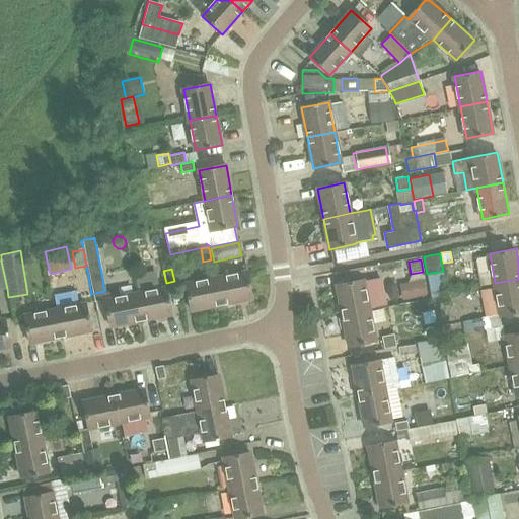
[(246,272),(217,278),(222,305),(251,299),(246,272)]
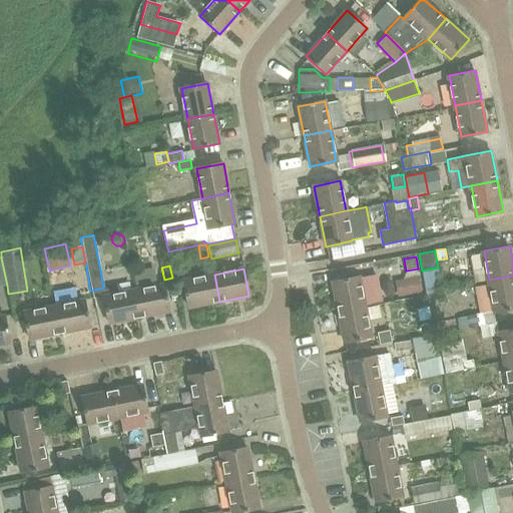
[(338,312),(365,307),(382,304),(376,273),(333,282),(338,312)]
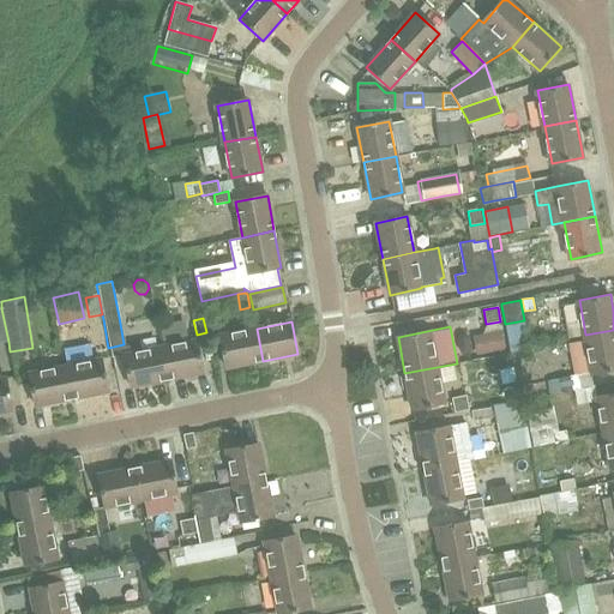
[(263,361),(257,329),(220,336),(226,368),(263,361)]
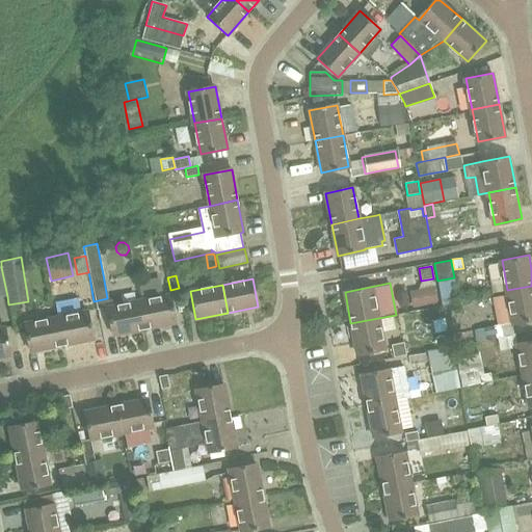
[(434,286),(417,289),(420,306),(437,302),(434,286)]
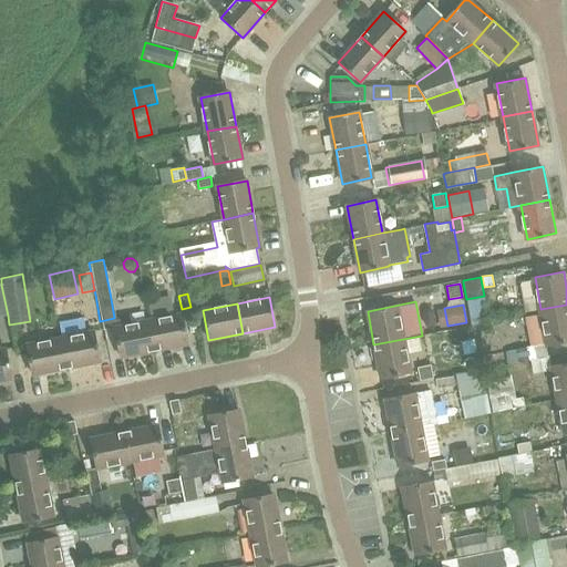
[(566,340),(566,305),(540,309),(547,344),(566,340)]
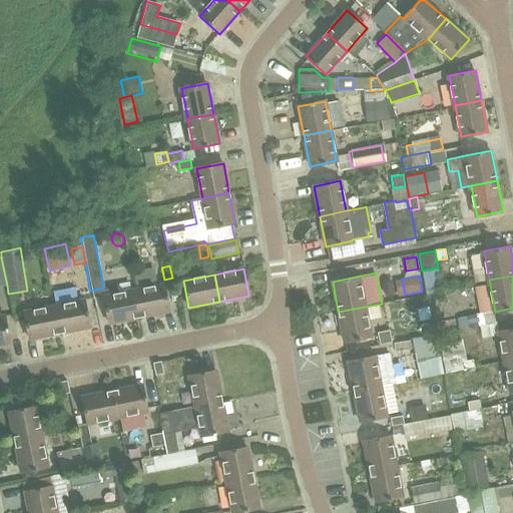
[(436,278),(424,280),(426,292),(427,295),(439,293),(438,289),(436,278)]
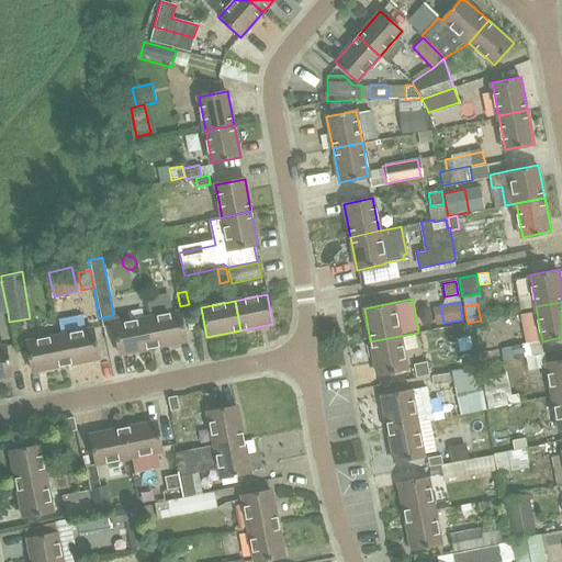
[(180,312),(147,318),(153,347),(186,340),(180,312)]
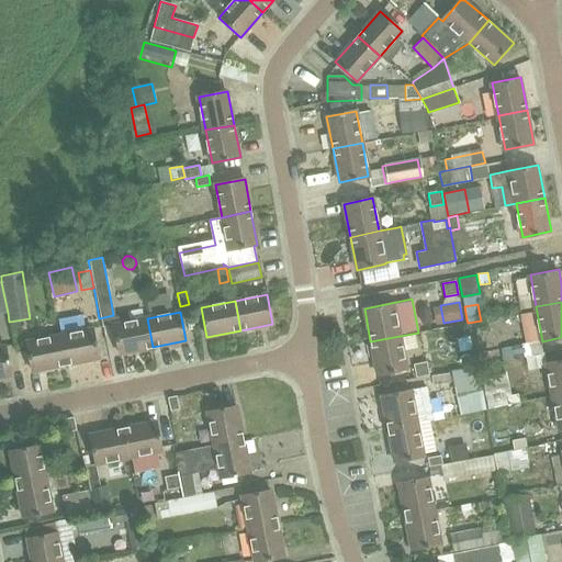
[(119,355),(153,347),(147,318),(113,326),(119,355)]
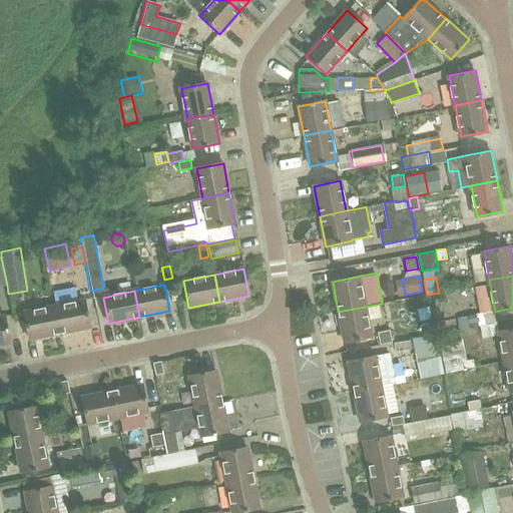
[(84,301),(54,307),(59,333),(89,328),(84,301)]
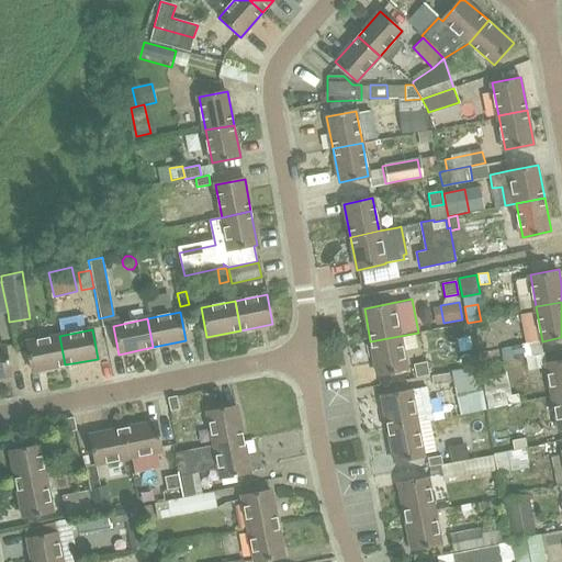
[(460,351),(472,348),(470,335),(457,338),(460,351)]
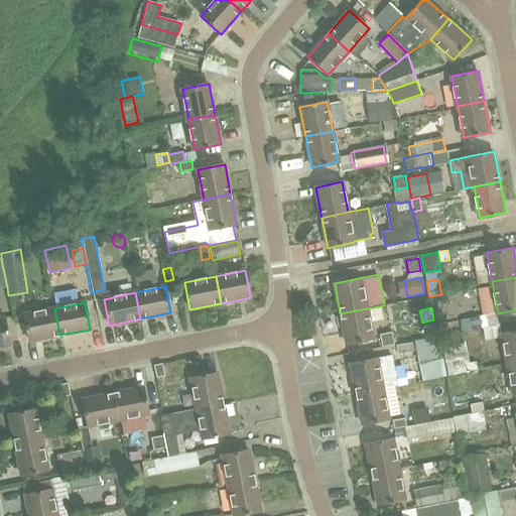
[(29,341),(59,335),(54,308),(24,314),(29,341)]
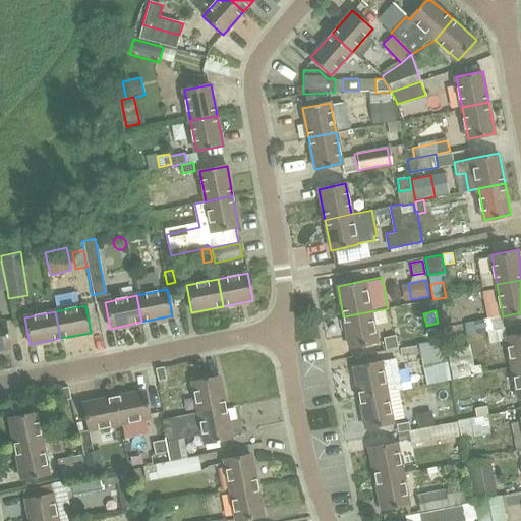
[(377,341),(370,311),(343,316),(350,347),(377,341)]
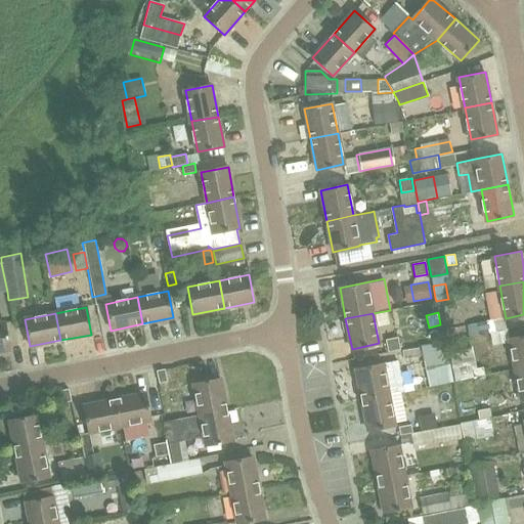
[(477,336),(489,334),(499,332),(496,319),(475,323),(477,336)]
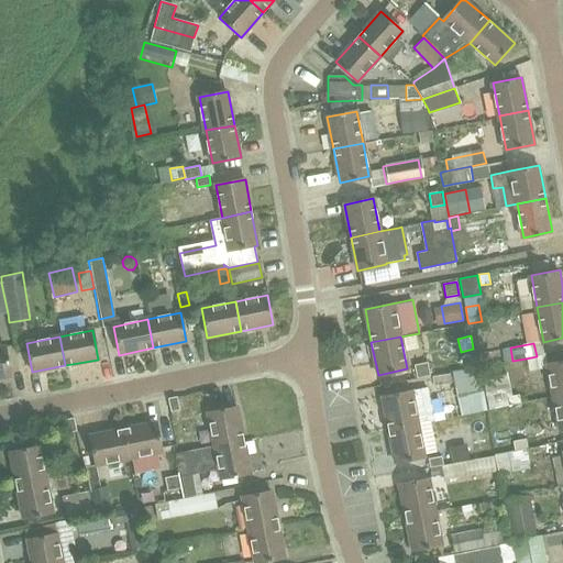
[(6,348),(0,349),(0,378),(11,376),(6,348)]
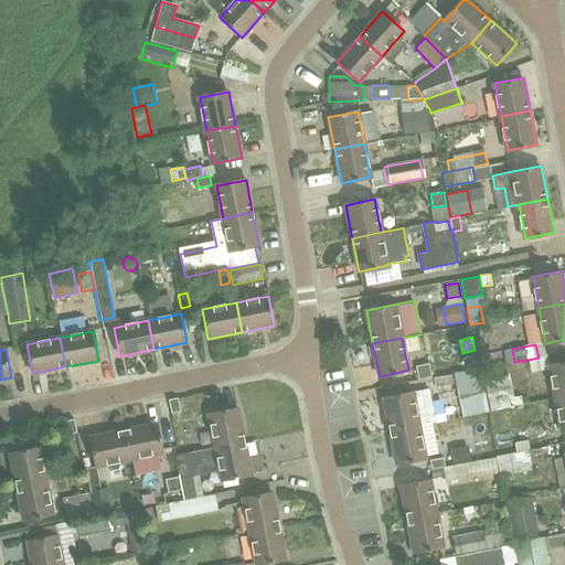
[(564,361),(551,364),(557,398),(564,395),(564,361)]
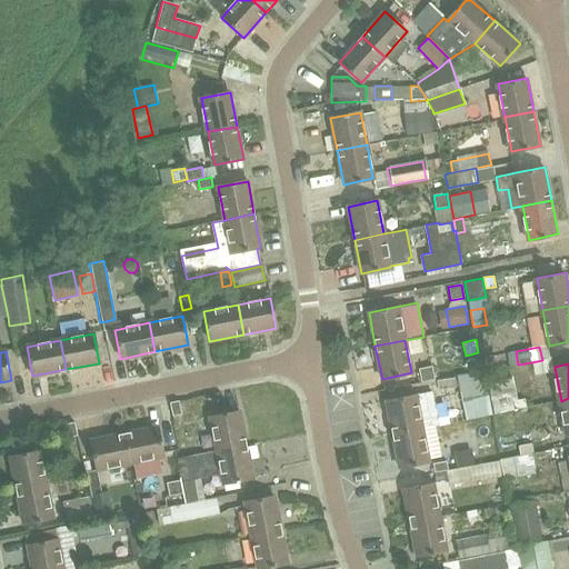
[(418,368),(421,382),(435,379),(432,366),(418,368)]
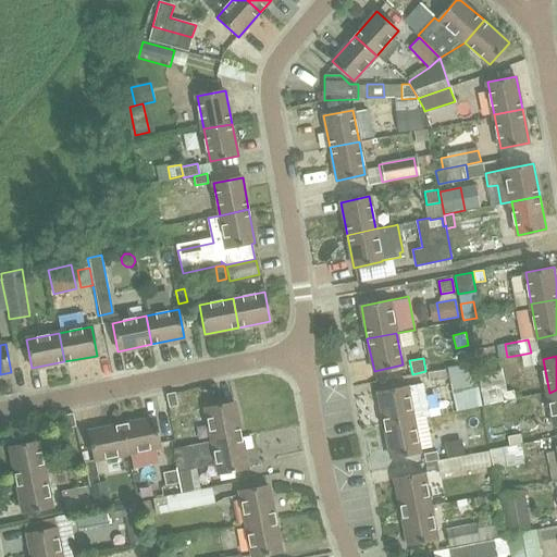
[(456,410),(483,405),(478,373),(474,362),(447,368),(456,410)]
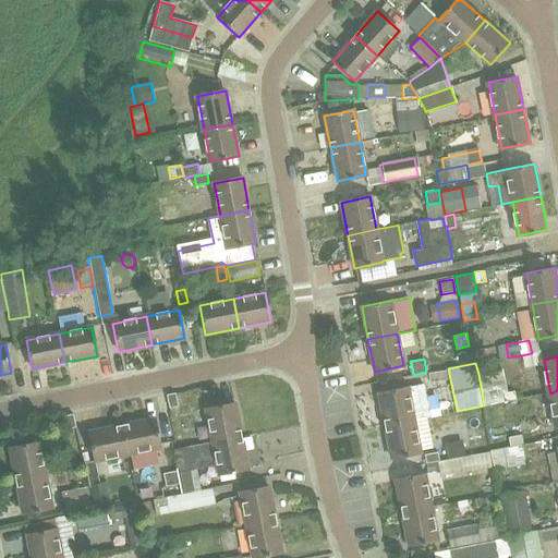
[(478,374),(484,405),(517,399),(514,391),(507,392),(502,370),(478,374)]
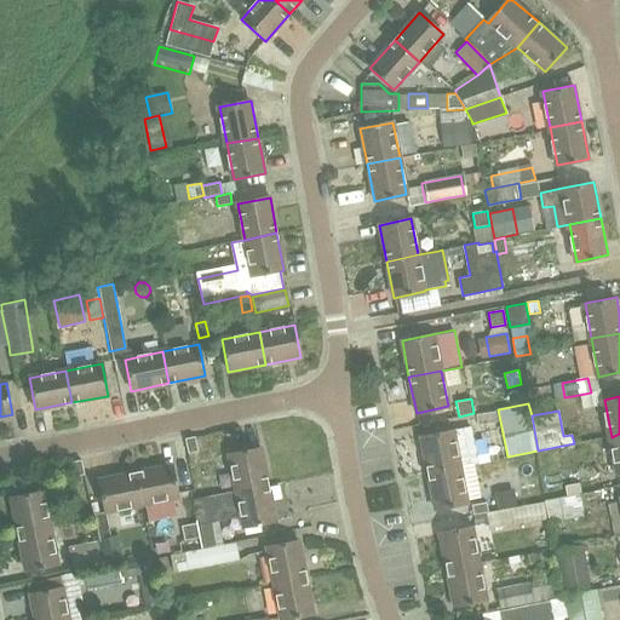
[(422,438),(429,474),(460,466),(453,431),(422,438)]
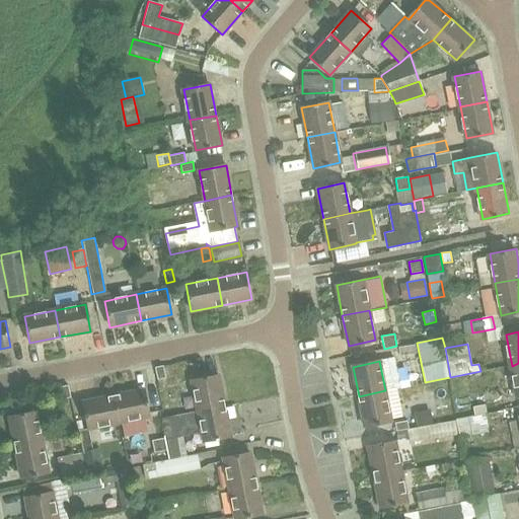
[(165,378),(163,366),(155,368),(157,380),(165,378)]
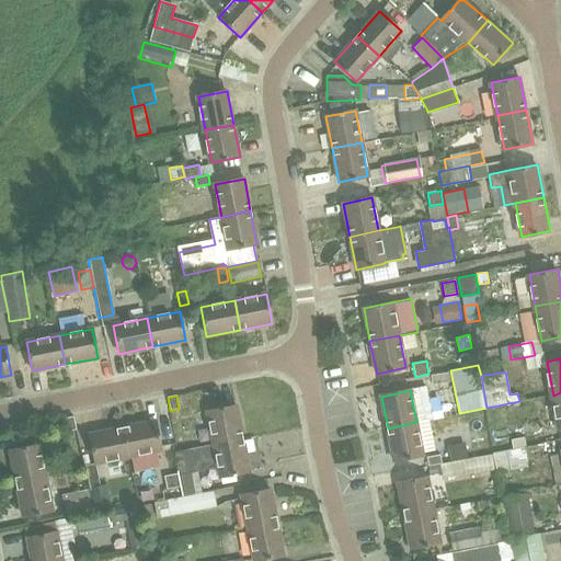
[(206,411),(213,443),(242,438),(236,405),(206,411)]
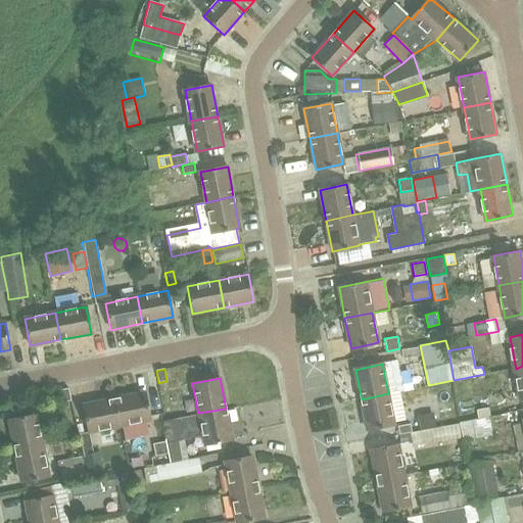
[(68,389),(59,391),(62,403),(70,401),(68,389)]
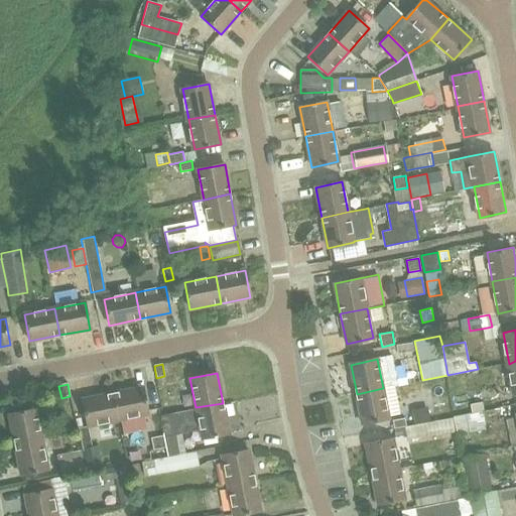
[(143,388),(112,394),(118,420),(148,414),(143,388)]
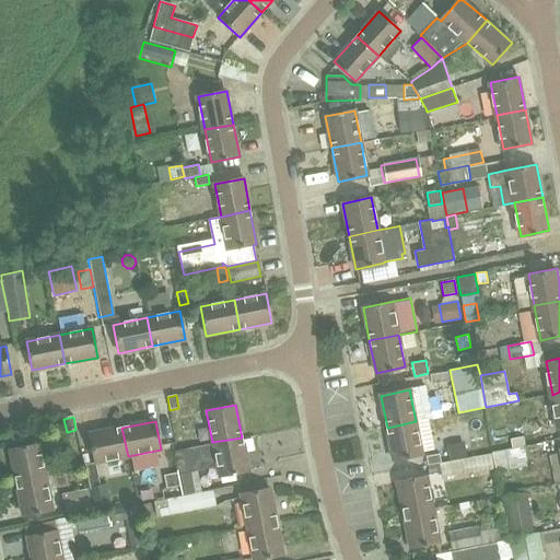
[(416,421),(387,428),(394,461),(422,455),(416,421)]
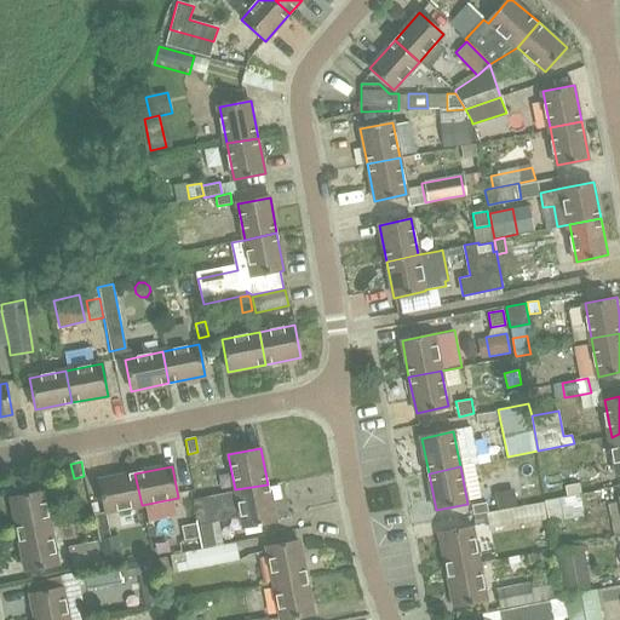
[(105,512),(142,505),(135,474),(99,481),(105,512)]
